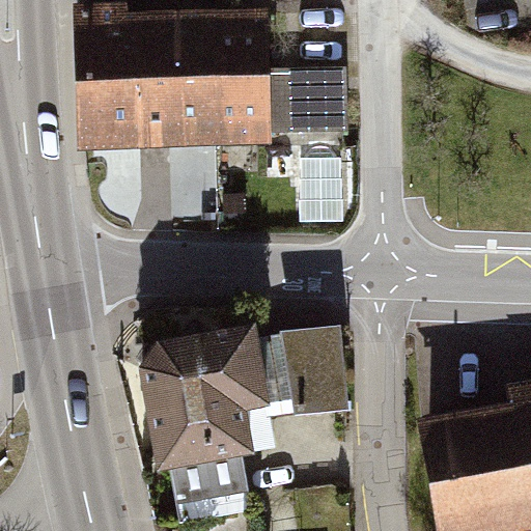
[(126,5),(74,7),(81,152),(134,149),(135,177),(185,174),(184,147),(177,12),(127,15),(126,5)]
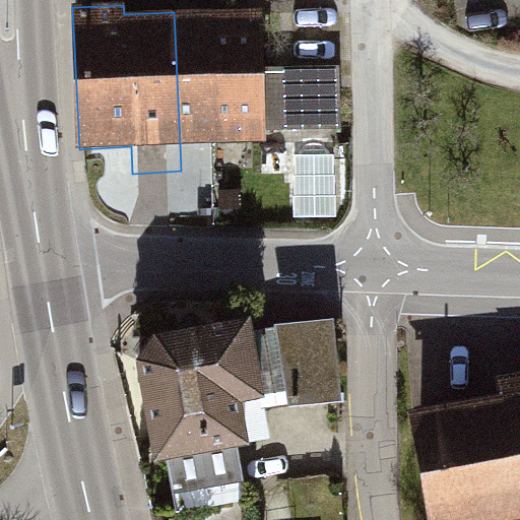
[(174,12),(180,144),(259,140),(259,133),(256,68),(253,8),(174,12)]
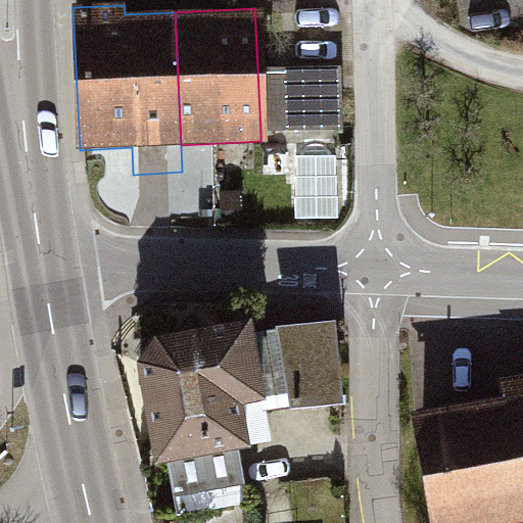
[(340,64),(257,68),(260,134),(343,130),(340,64)]
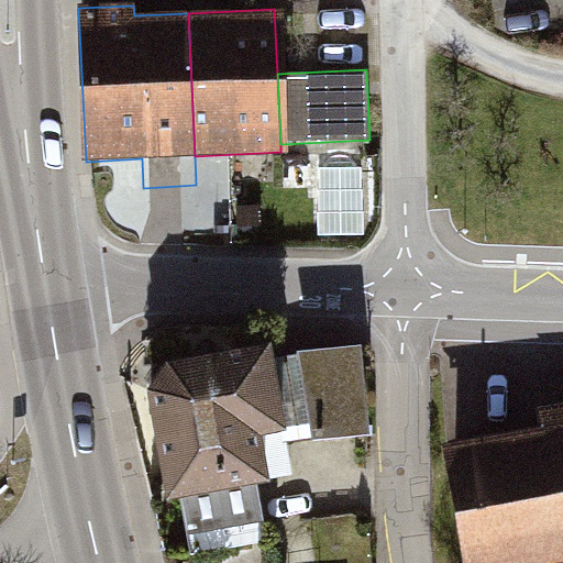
[(356,351),(299,359),(311,445),(368,437),(356,351)]
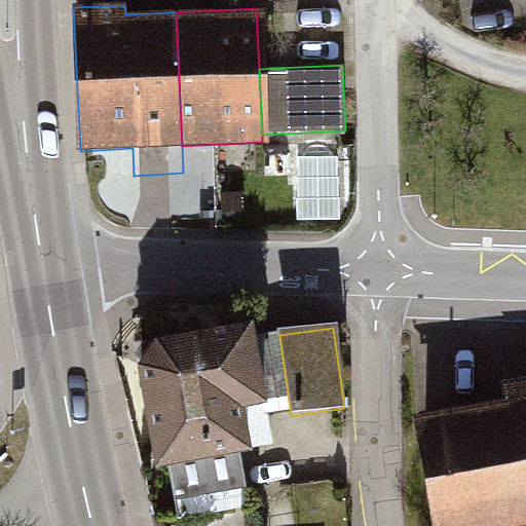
[(148,377),(173,500),(246,485),(238,451),(245,449),(236,411),(263,405),(248,335),(165,352),(148,377)]
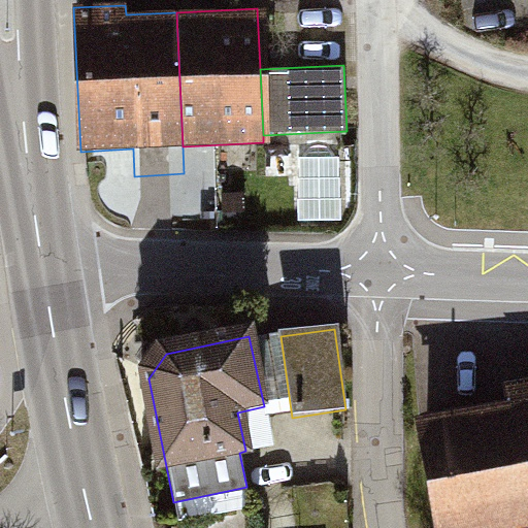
[(508,411),(419,428),(435,527),(518,527),(527,526),(527,527),(527,383),(504,387),(508,411)]
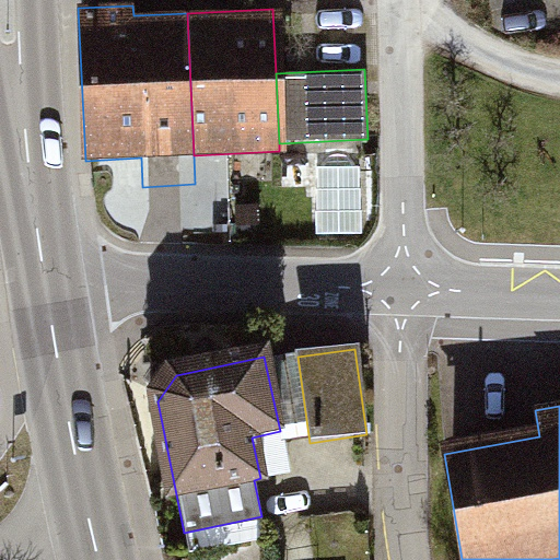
[(315,559),(310,532),(281,538),(286,559),(315,559)]
